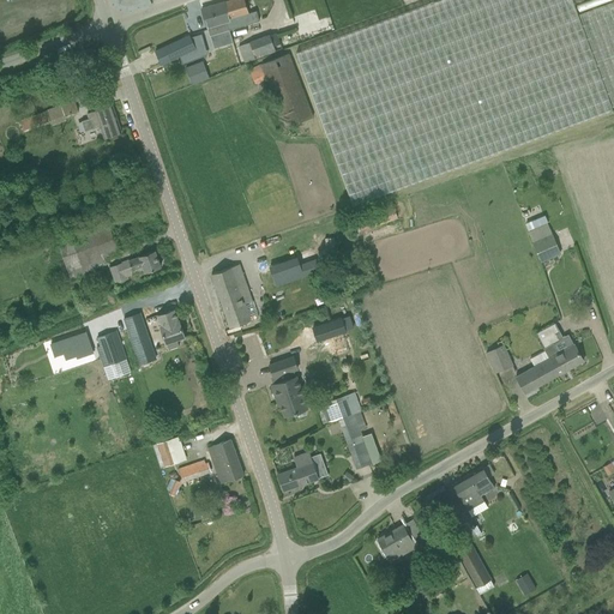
[(248,14),(244,0),(232,0),(226,2),(230,19),(227,20),(229,29),(240,26),(251,23),(248,14)]
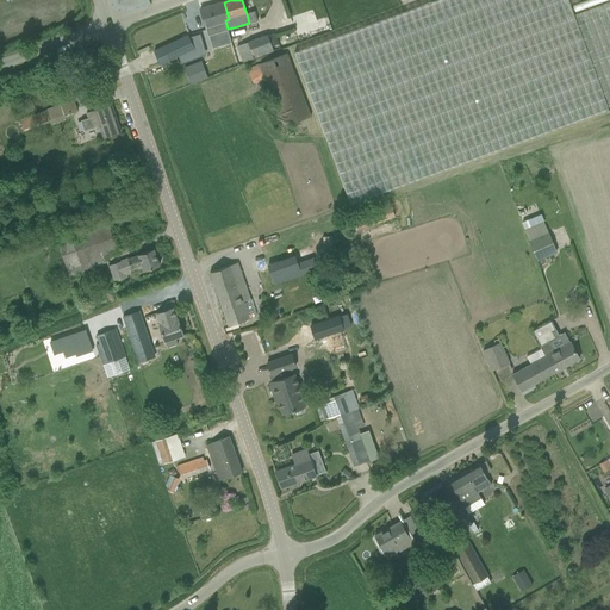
[(609,109),(609,111),(609,1),(574,14),(568,0),(435,0),(294,53),(350,204),(609,109)]
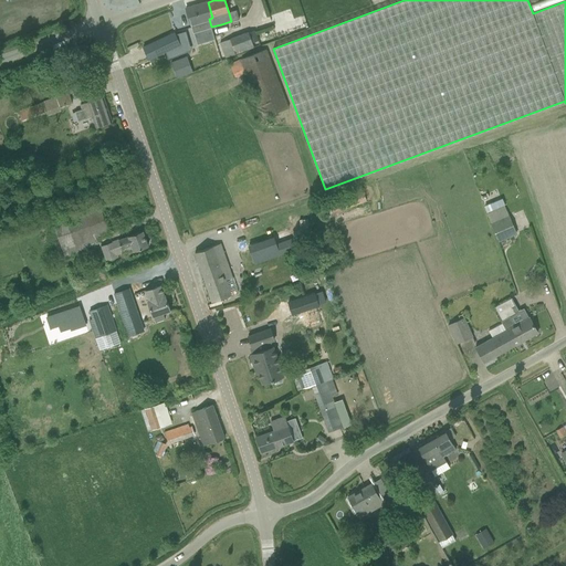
[(211,27),(209,19),(212,18),(208,2),(186,9),(194,32),(211,27)]
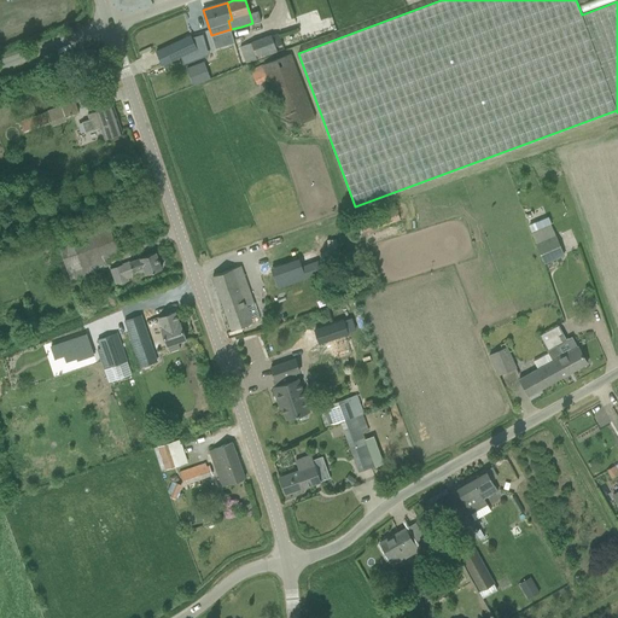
[(163,62),(198,47),(193,34),(158,48),(163,62)]
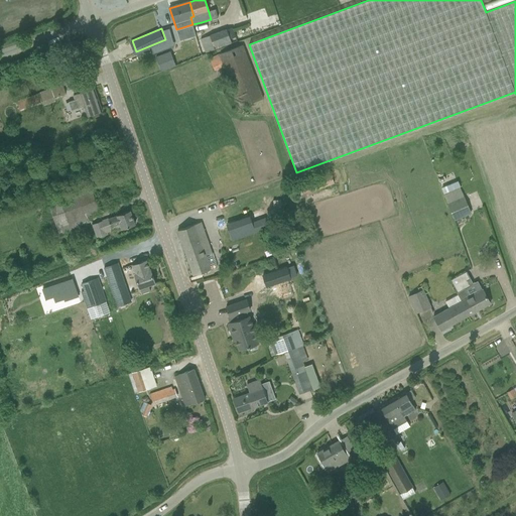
[(232,42),(227,29),(201,38),(206,52),(216,48),(232,42)]
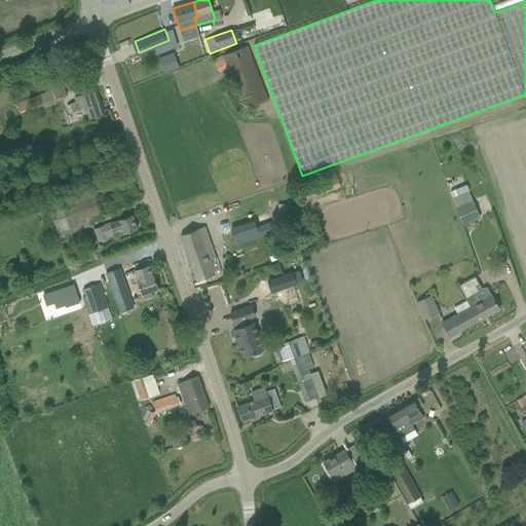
[(268,101),(251,55),(248,46),(215,59),(219,72),(228,68),(245,109),(268,101)]
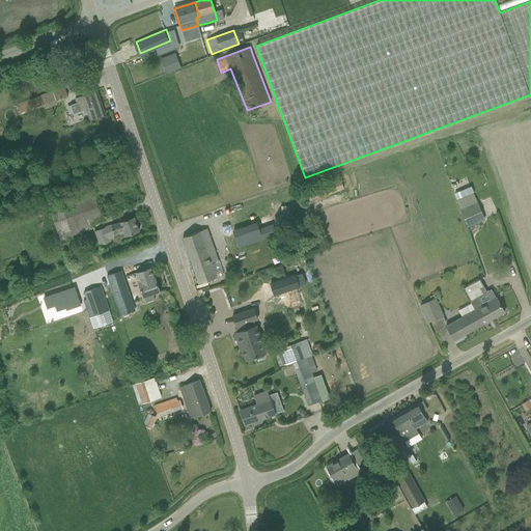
[(176,70),(170,55),(161,59),(166,74),(176,70)]
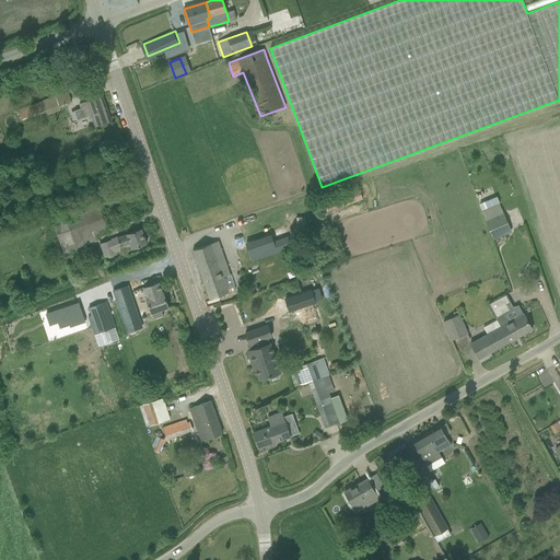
[(61,66),(65,76),(82,70),(79,61),(61,66)]
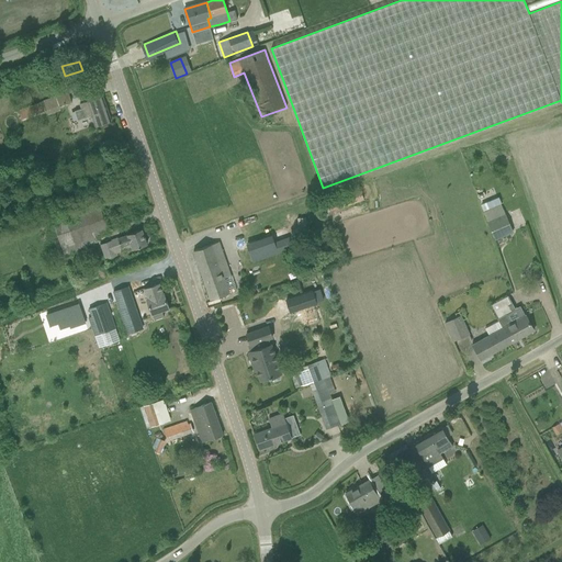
[(22,117),(71,100),(68,91),(44,100),(44,101),(19,110),(22,117)]
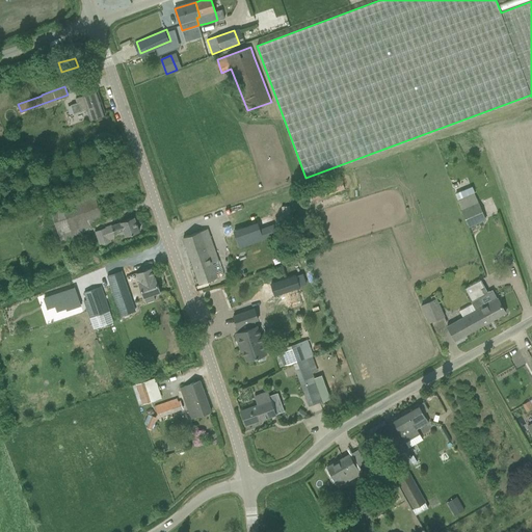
[(105,114),(98,90),(76,99),(80,111),(87,109),(90,120),(105,114)]
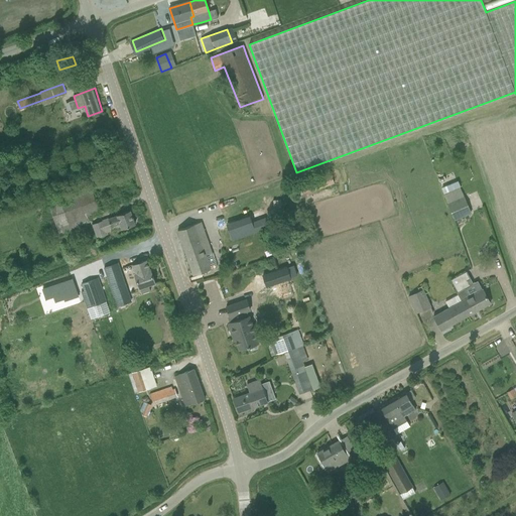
[(23,140),(25,146),(31,143),(29,137),(23,140)]
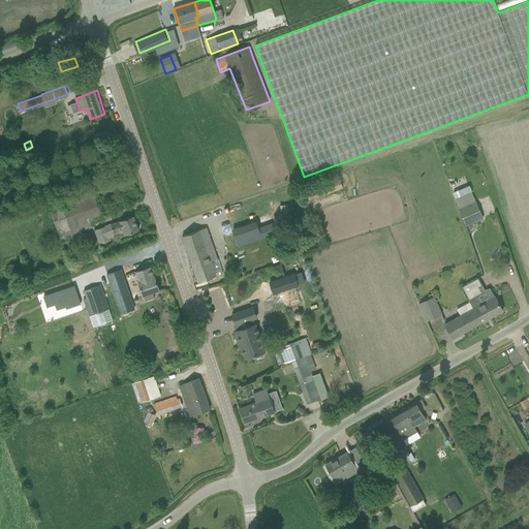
[(453,193),(455,198),(472,191),(469,185),(453,193)]
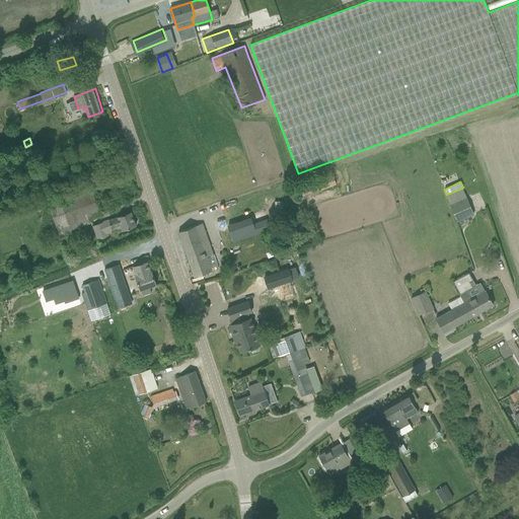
[(91,217),(100,213),(92,188),(49,203),(60,234),(93,222),(91,217)]
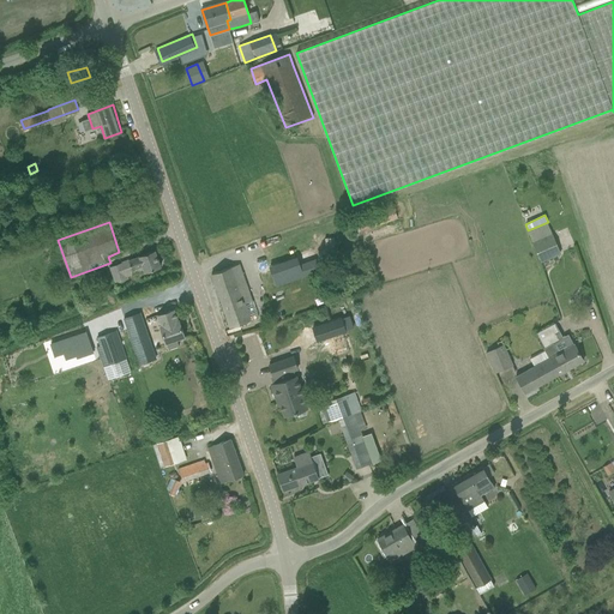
[(542,262),(561,253),(553,234),(534,242),(542,262)]
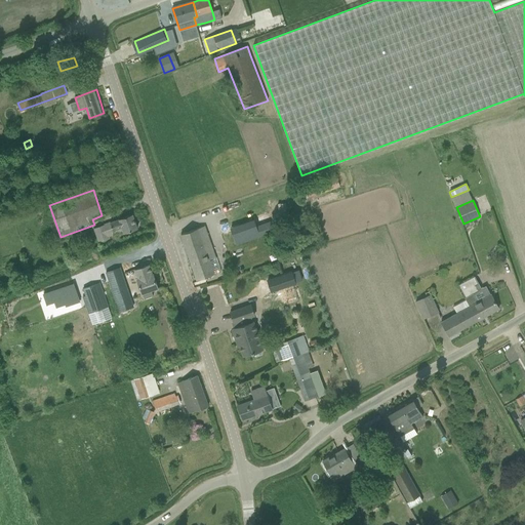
[(137,229),(132,214),(94,228),(98,242),(111,238),(110,236),(115,234),(115,237),(137,229)]
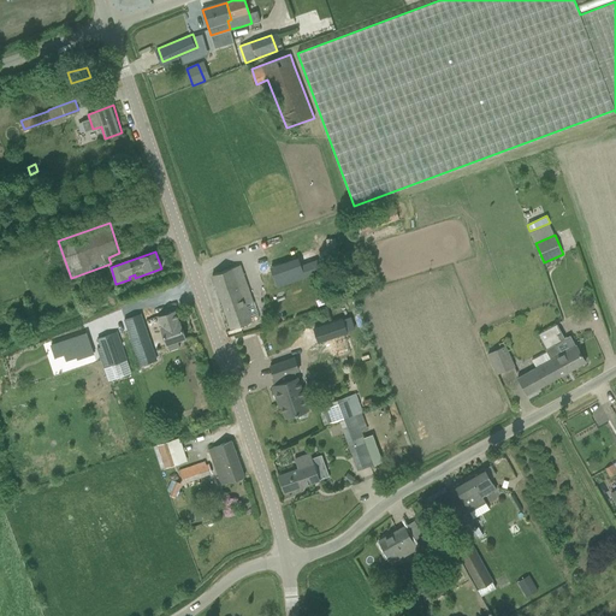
[(315,264),(301,268),(297,256),(268,266),(274,285),(318,271),(315,264)]
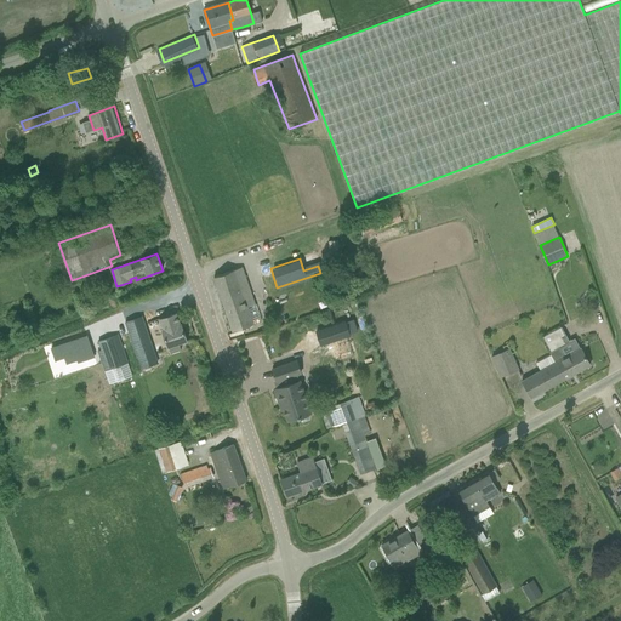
[(214,278),(233,331),(254,324),(248,307),(255,305),(241,268),(214,278)]
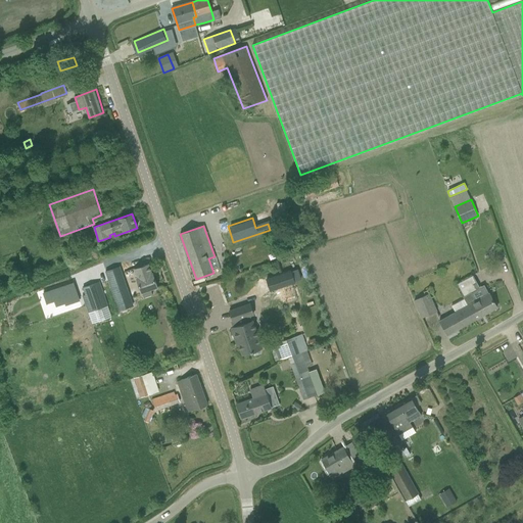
[(150,289),(157,287),(152,273),(151,273),(148,264),(134,269),(138,278),(137,278),(141,292),(142,292),(144,297),(152,294),(150,289)]
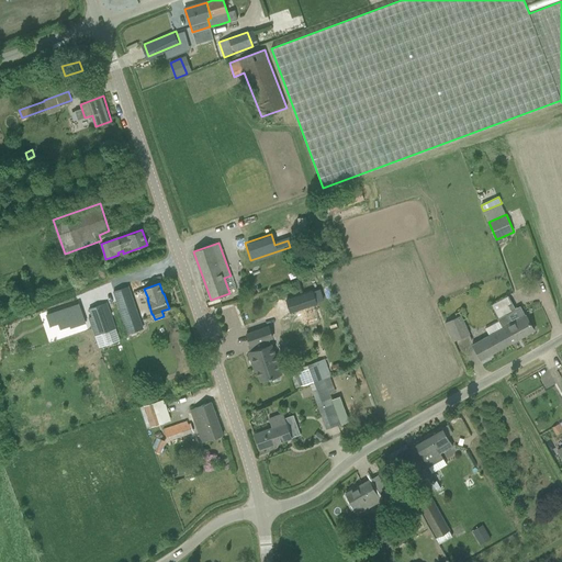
[(125,323),(139,318),(128,287),(113,292),(124,324),(125,323)]
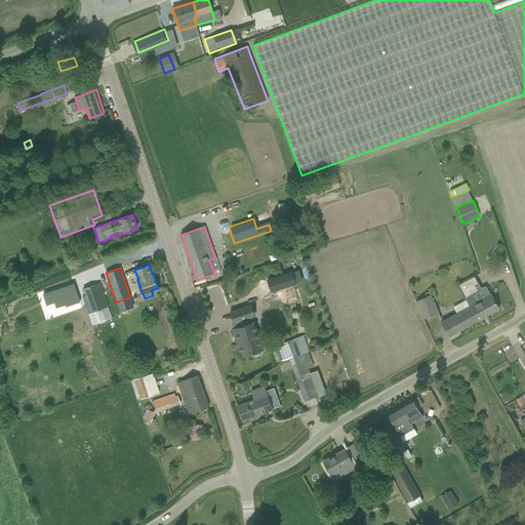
[(112,318),(97,276),(78,282),(82,293),(93,324),(112,318)]
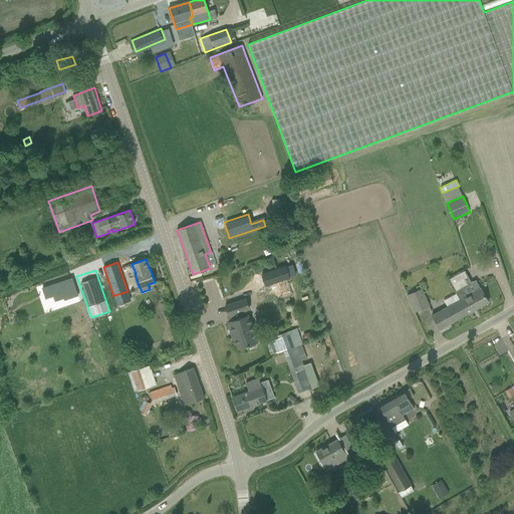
[(456,293),(459,299),(468,314),(473,311),(474,310),(489,302),(480,287),(472,292),(468,294),(467,295),(463,288),(464,287),(468,285),(465,279),(466,278),(468,277),(464,270),(450,278),(457,290),(455,290),(457,293),(456,293)]
